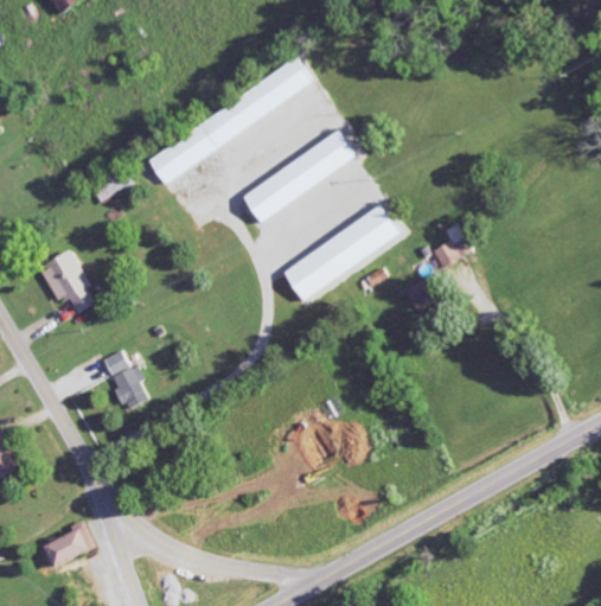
[(51,0),(61,13),(80,0),(51,0)]
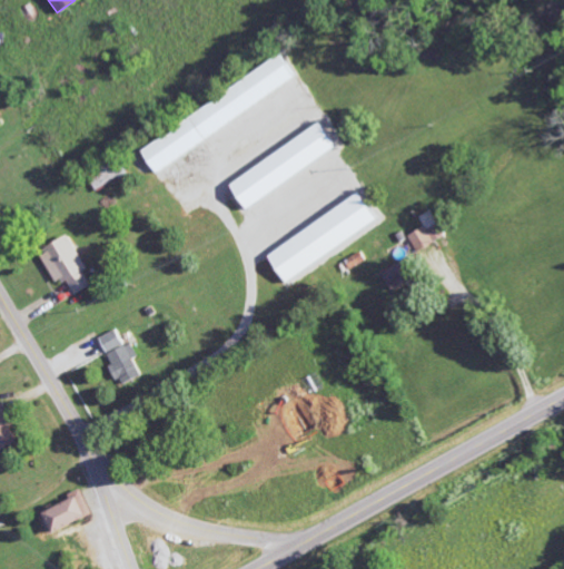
[(151,170),(293,77),(278,55),(137,148),(151,170)]
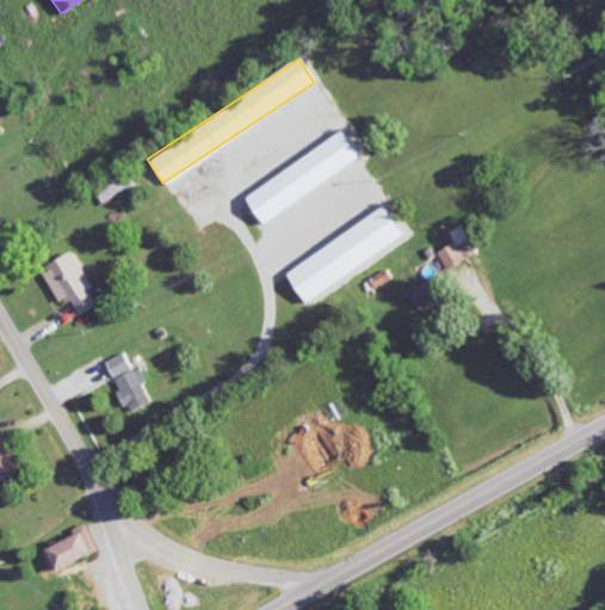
[(242,196),(259,223),(359,160),(343,133),(242,196)]
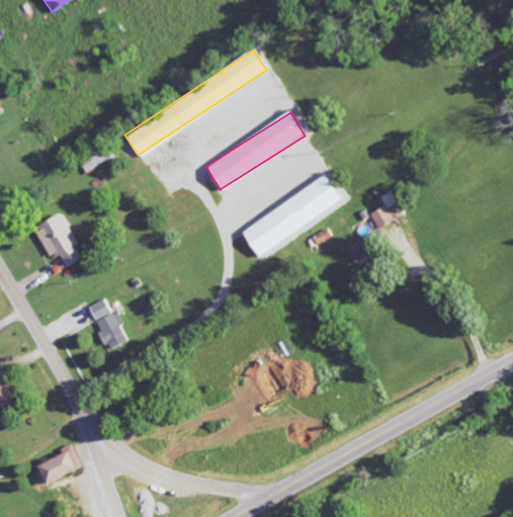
[(240,231),(256,256),(342,202),(326,176),(240,231)]
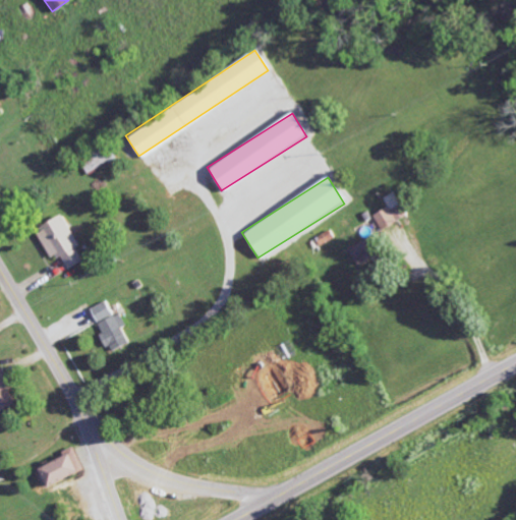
[(403,216),(390,191),(379,197),(384,207),(369,216),(379,230),(403,216)]
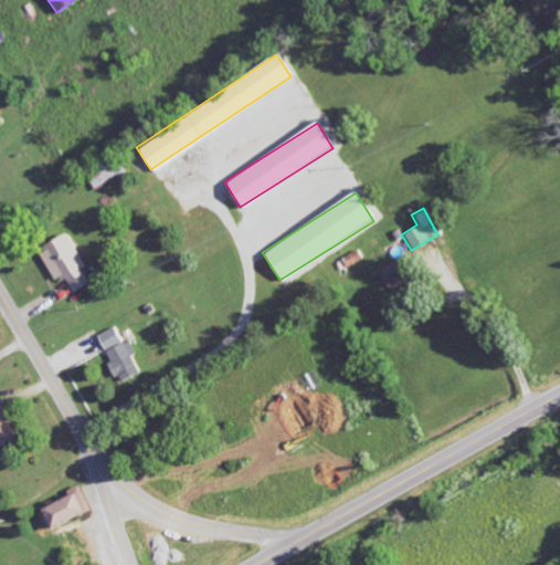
[(55,282),(64,278),(73,292),(90,283),(82,270),(86,268),(66,233),(37,250),(55,282)]
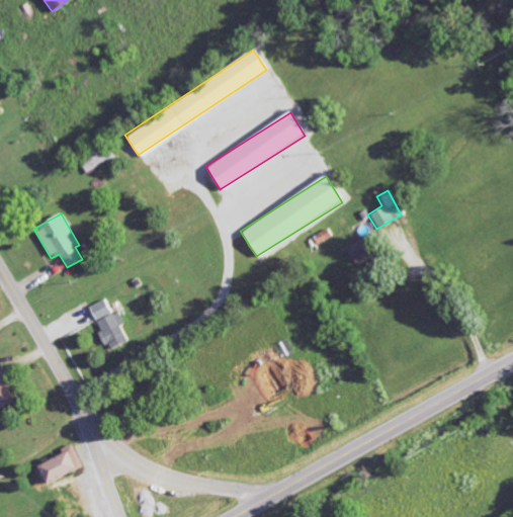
[(343,247),(352,264),(372,253),(362,236),(343,247)]
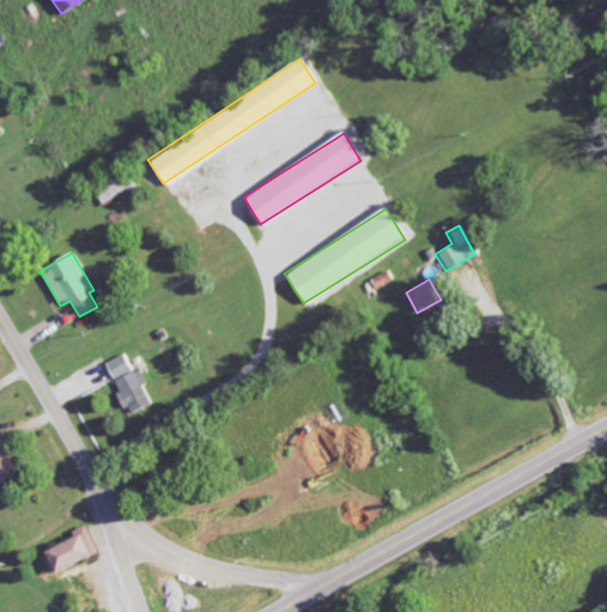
[(131,373),(123,355),(103,363),(125,413),(149,403),(141,386),(146,383),(139,369),(131,373)]
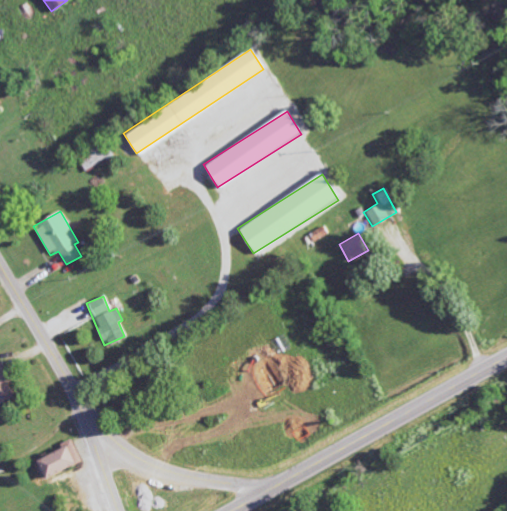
[(13,397),(7,383),(10,382),(0,362),(0,403),(13,397)]
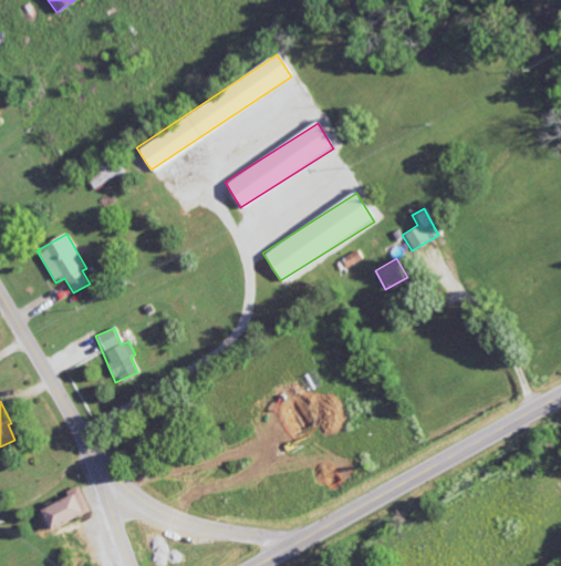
[(51,531),(85,514),(75,494),(41,511),(51,531)]
